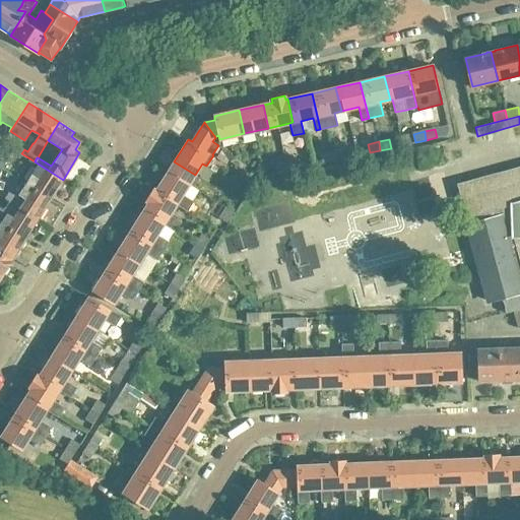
[(15,150),(3,143),(0,147),(0,168),(4,170),(15,150)]
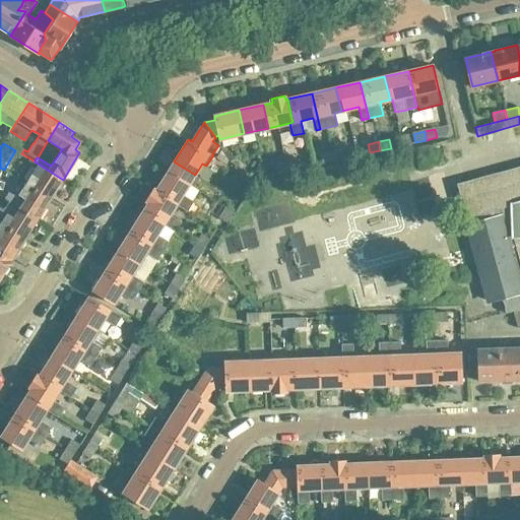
[(345,158),(343,149),(332,151),(334,160),(345,158)]
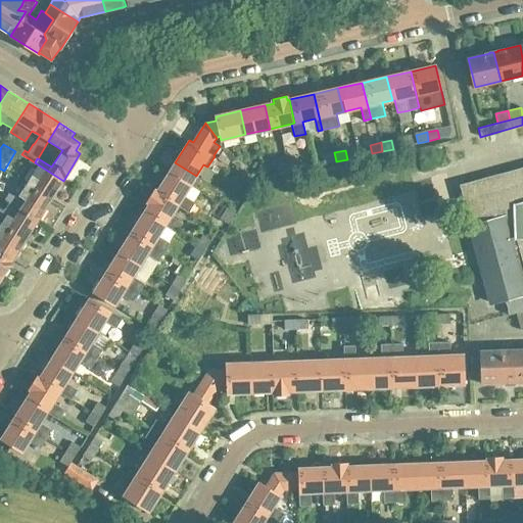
[(336,161),(334,152),(324,155),(325,163),(336,161)]
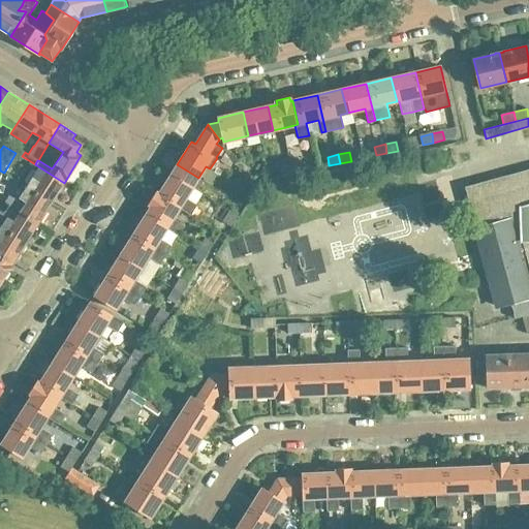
[(305,172),(303,162),(291,165),(293,175),(305,172)]
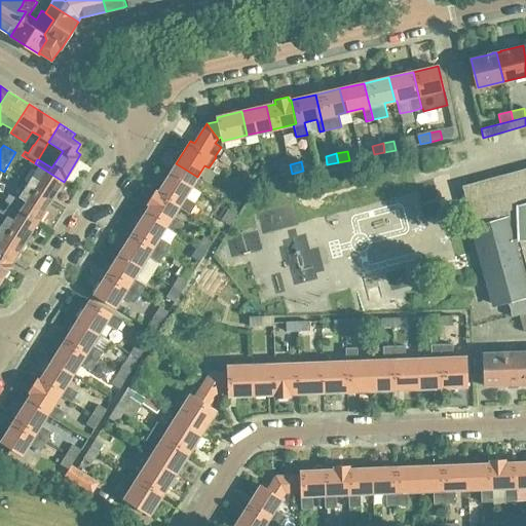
[(185,196),(197,177),(176,163),(162,185),(183,198),(194,205),(196,202),(185,196)]
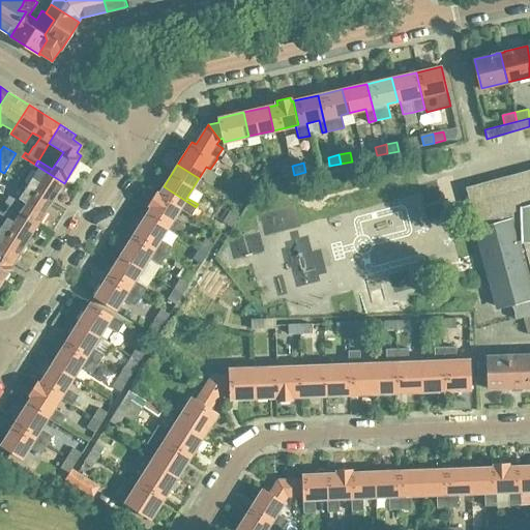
[(275,165),(267,167),(270,181),(278,179),(275,165)]
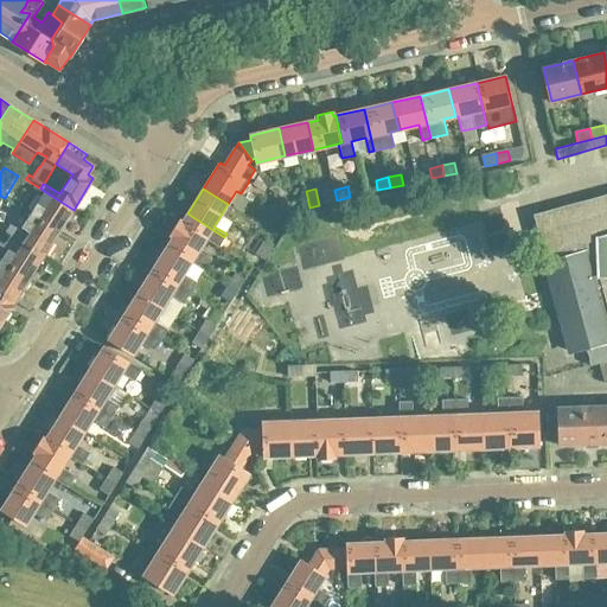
[(337,200),(334,190),(321,192),(324,203),(337,200)]
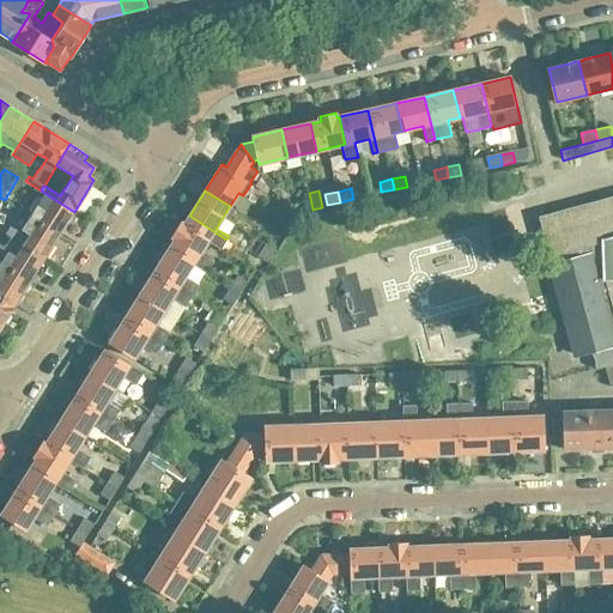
[(74,212),(44,193),(37,204),(28,198),(19,211),(59,236),(73,213),(74,212)]
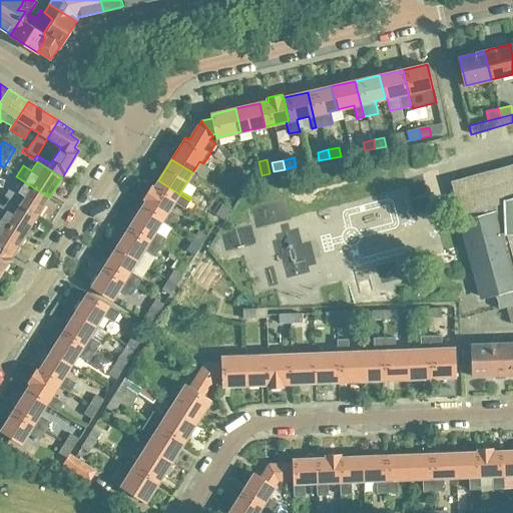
[(512,163),(450,181),(459,214),(460,214),(462,221),(482,297),(495,294),(499,309),(512,305),(512,163)]
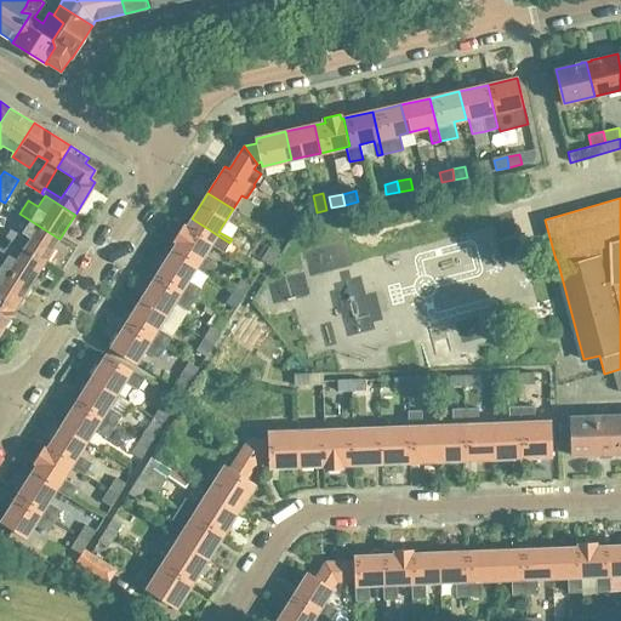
[(5,238),(11,241),(11,240),(45,262),(60,239),(20,214),(5,238)]
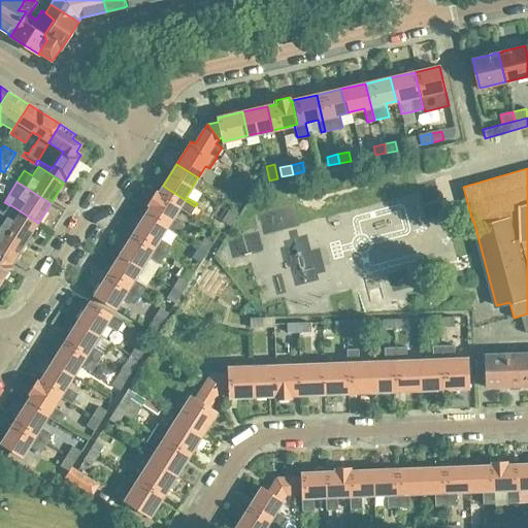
[(170,221),(166,227),(177,234),(184,225),(172,218),(184,199),(163,186),(158,193),(155,191),(147,203),(152,205),(150,207),(170,221)]
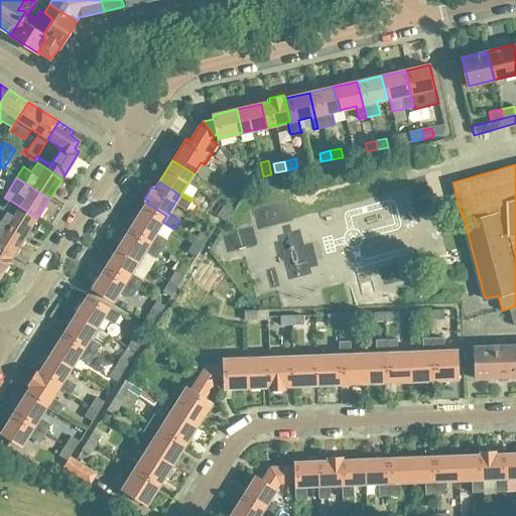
[(9,200),(9,201),(4,208),(0,205),(0,221),(25,237),(37,218),(9,200)]
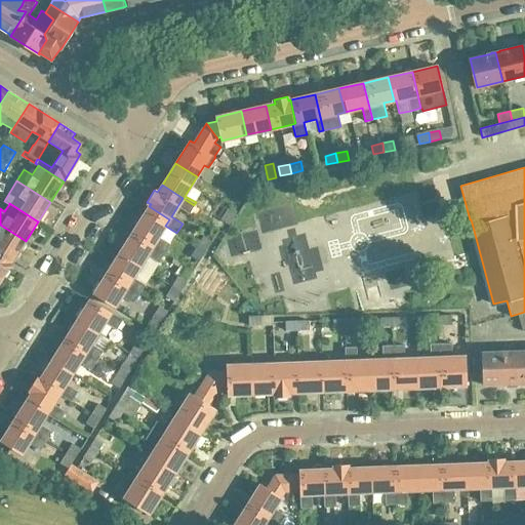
[(159,236),(165,226),(169,219),(149,206),(135,229),(167,248),(170,243),(159,236)]
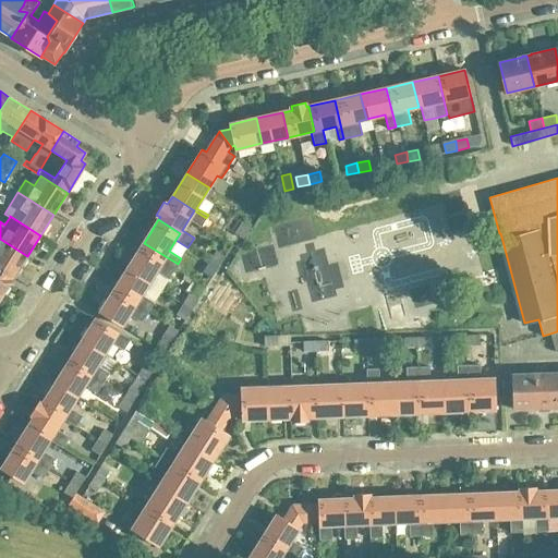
[(244,237),(251,227),(243,221),(237,231),(244,237)]
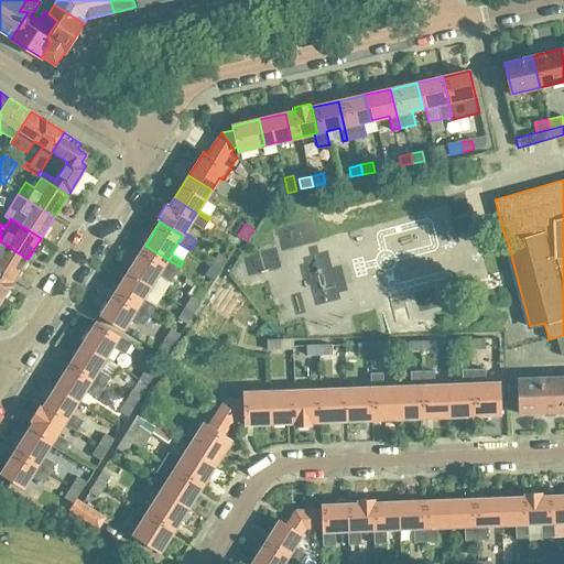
[(14,280),(28,259),(0,241),(0,272),(13,281),(14,280)]
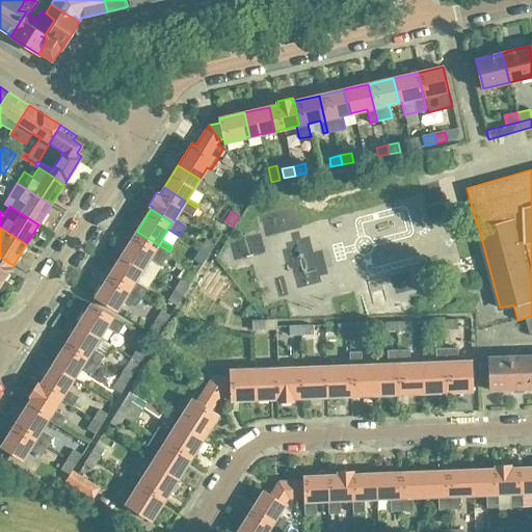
[(169,251),(137,232),(123,254),(143,267),(149,259),(160,266),(169,251)]
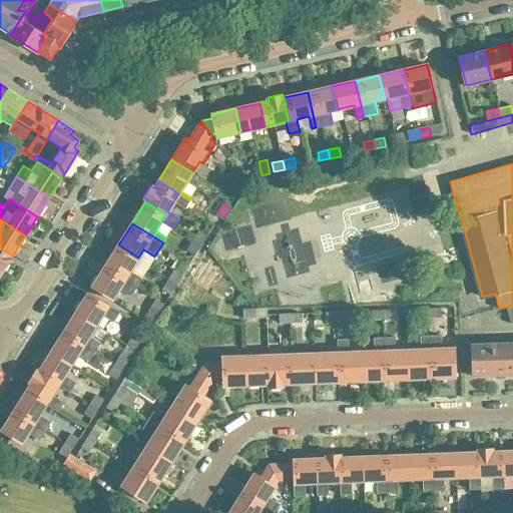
[(201,244),(206,235),(198,230),(193,239),(201,244)]
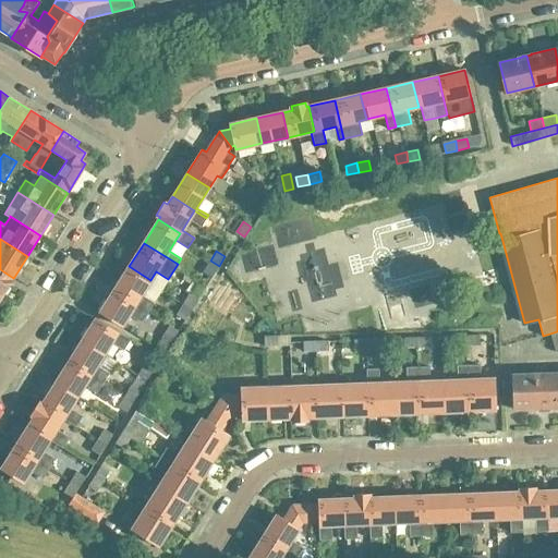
[(213,276),(219,266),(210,261),(204,270),(213,276)]
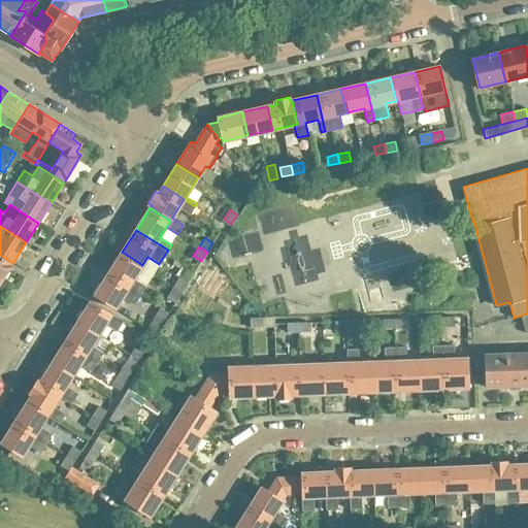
[(134,278),(142,265),(122,252),(108,273),(140,294),(145,286),(134,278)]
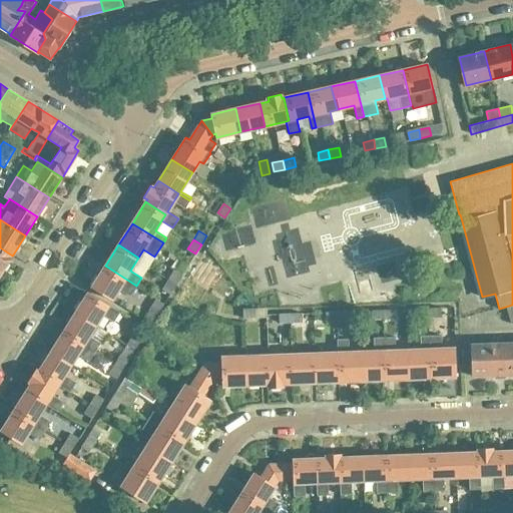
[(0,275),(12,255),(0,247),(0,275)]
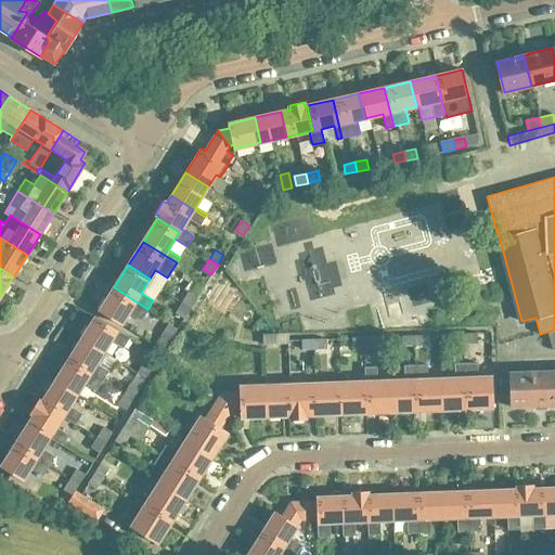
[(147,309),(114,287),(99,311),(120,324),(128,312),(141,320),(147,309)]
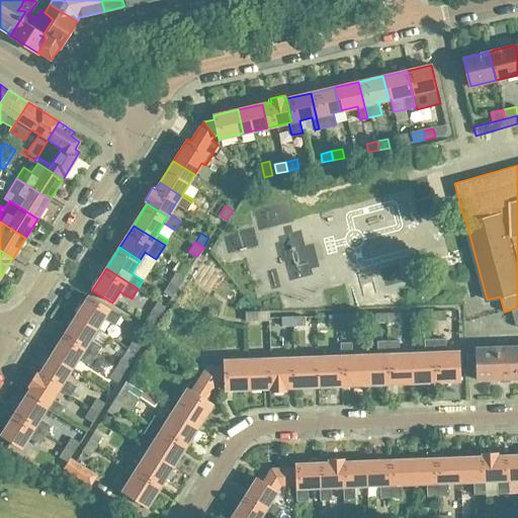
[(178,287),(184,277),(176,272),(170,281),(178,287)]
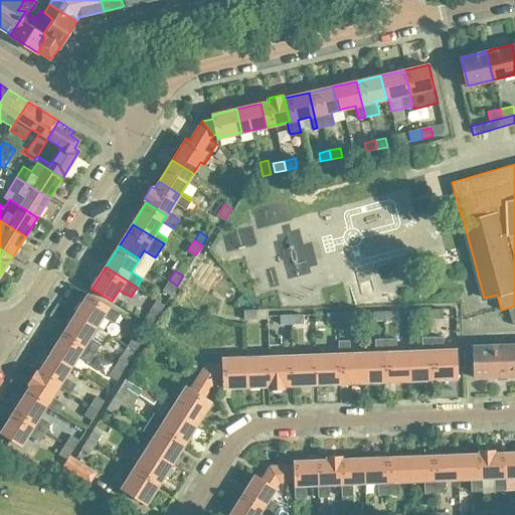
[(171,295),(177,286),(169,280),(163,290),(171,295)]
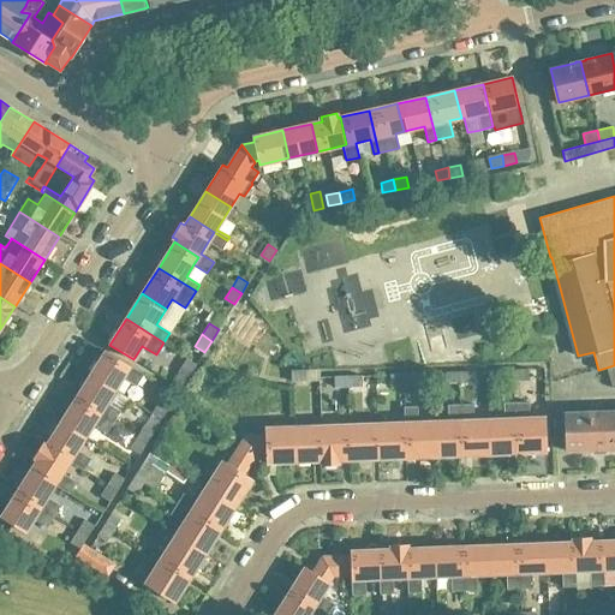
[(143,375),(106,351),(90,375),(115,390),(124,377),(137,386),(143,375)]
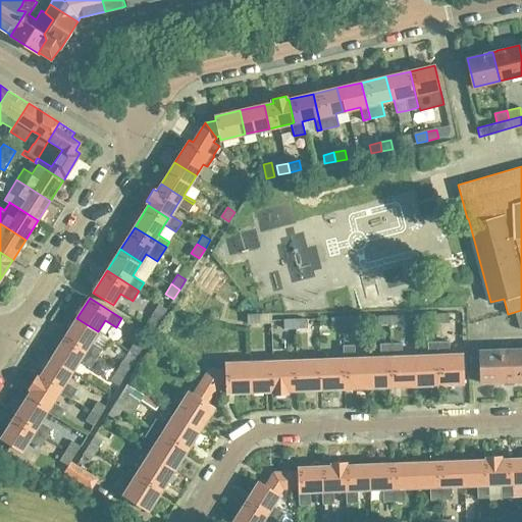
[(161,319),(166,310),(158,305),(153,314),(161,319)]
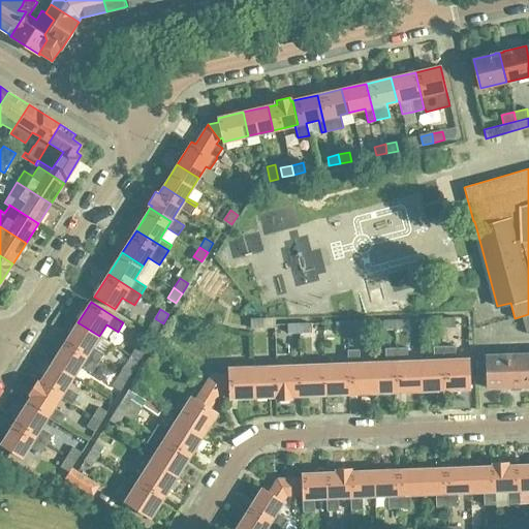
[(455,325),(455,316),(443,317),(443,327),(455,325)]
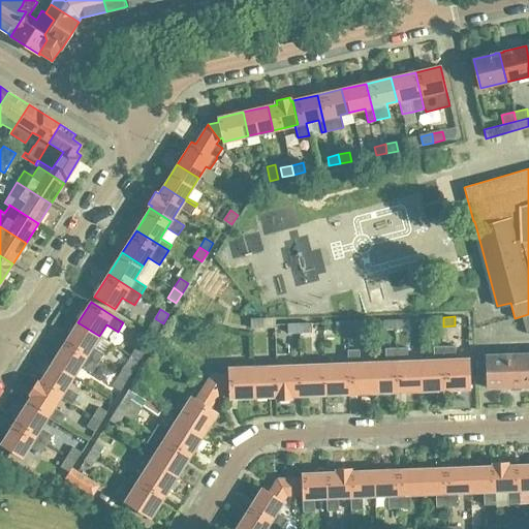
[(443,327),(443,317),(432,317),(432,327),(443,327)]
